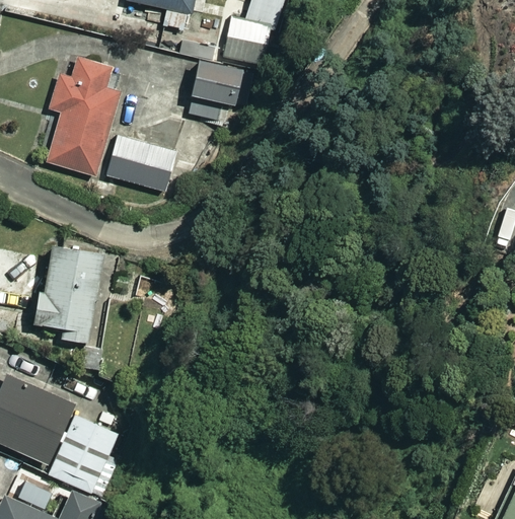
[(196,0),(128,0),(128,1),(193,15),(196,0)]
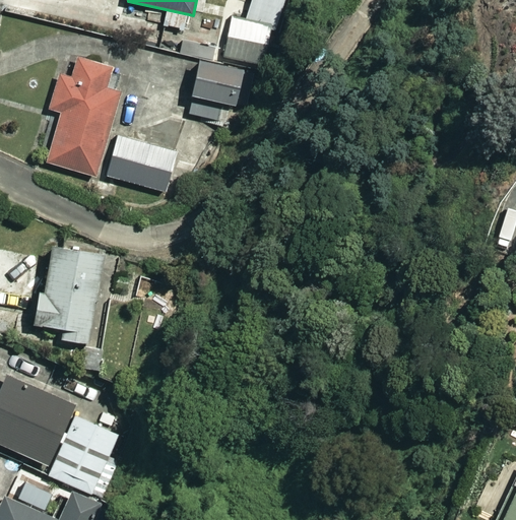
[(281,0),(250,0),(250,1),(247,0),(236,0),(234,12),(275,23),(281,0)]
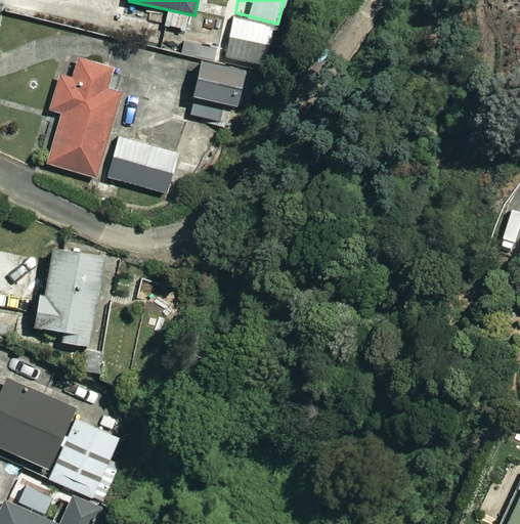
[(266,27),(231,17),(222,54),(257,63),(266,27)]
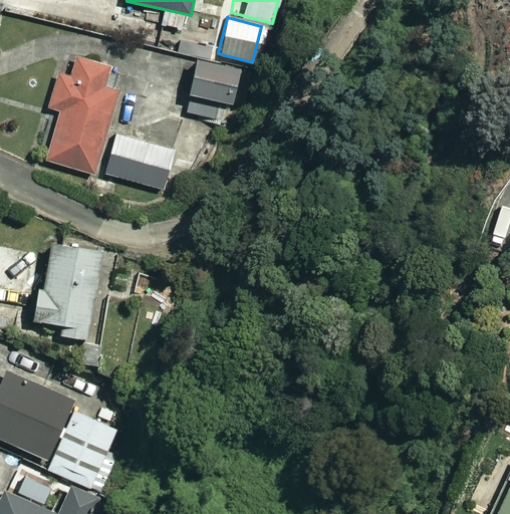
[(116,72),(78,59),(72,78),(60,74),(49,109),(61,113),(46,161),(94,176),(120,91),(110,88),(116,72)]
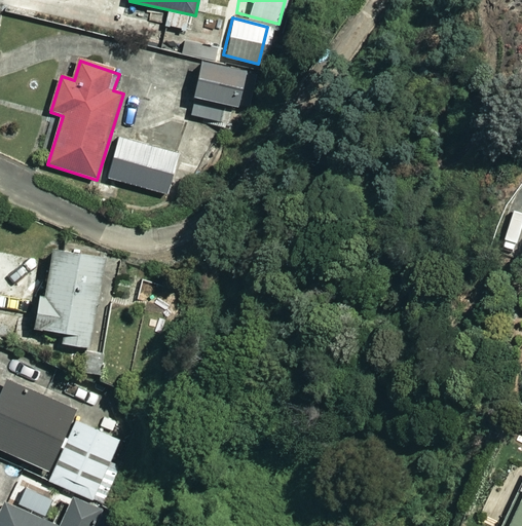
[(248,72),(202,62),(190,117),(225,124),(229,106),(239,108),(248,72)]
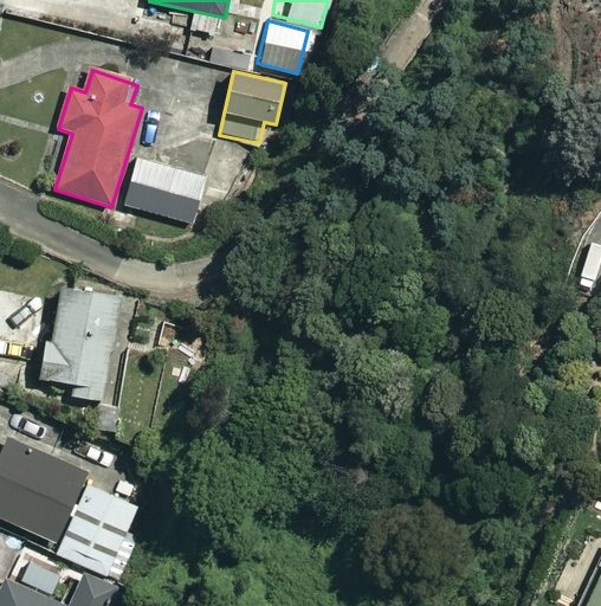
[(125,300),(66,287),(53,345),(46,342),(39,378),(76,386),(73,394),(103,401),(125,300)]
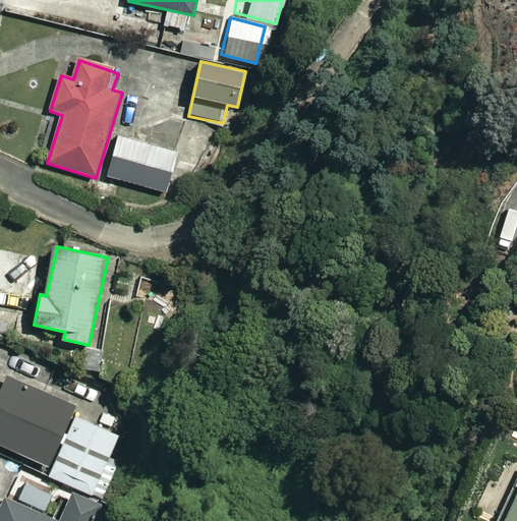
[(87,346),(82,367),(99,370),(98,375),(144,386),(165,284),(134,278),(129,304),(110,300),(100,349),(87,346)]
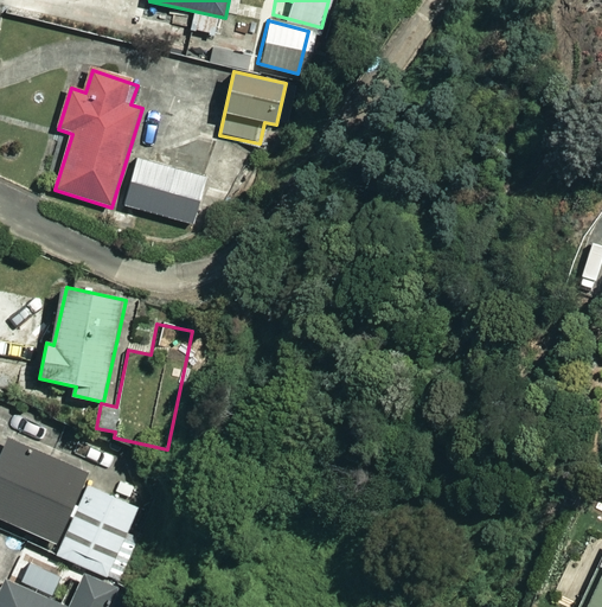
[(0,518),(61,543),(85,485),(82,484),(85,473),(10,441),(1,462),(0,462),(0,518)]
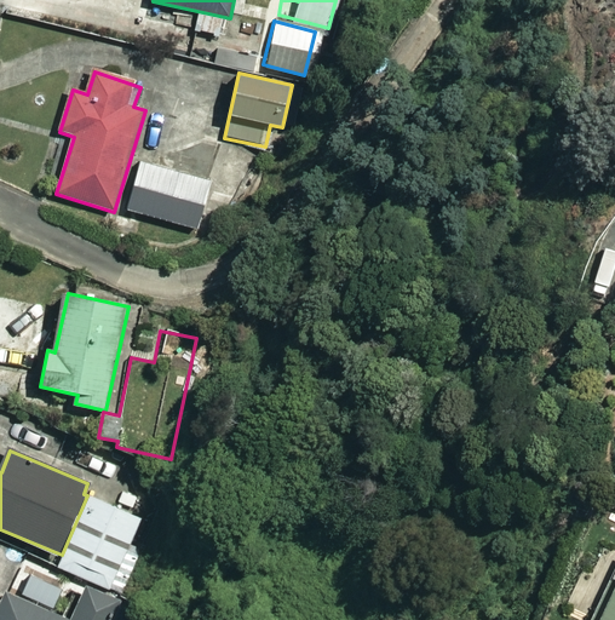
[(87,495),(62,555),(57,568),(109,589),(139,517),(87,495)]
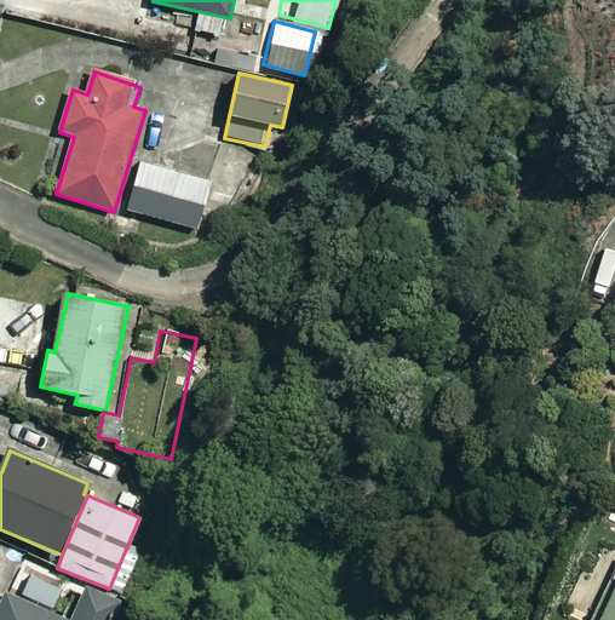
[(572,619),(614,619),(614,550),(607,546),(572,619)]
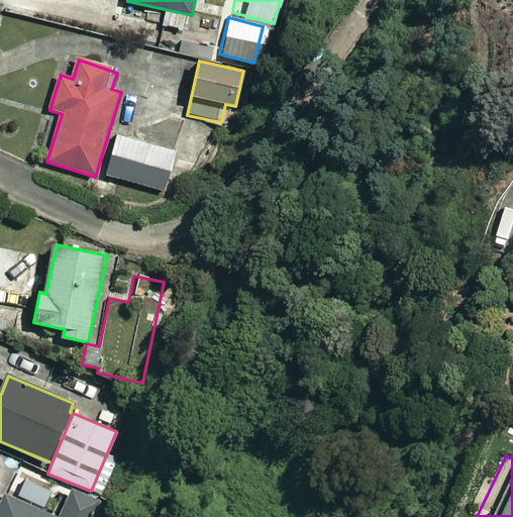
[(88,516),(95,501),(70,490),(59,516),(58,516),(5,495),(0,507),(0,516),(88,516)]
